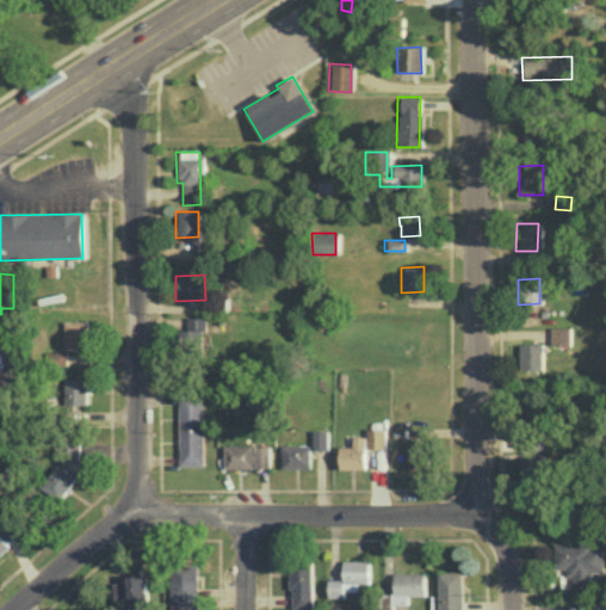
[(202,318),(184,318),(185,331),(178,331),(178,352),(202,352),(202,318)]
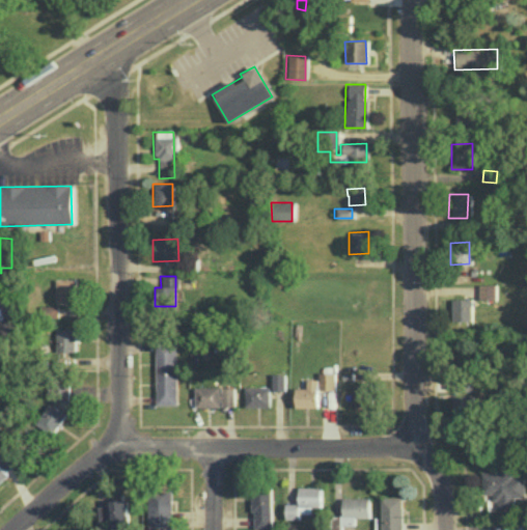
[(54,304),(73,303),(72,279),(53,279),(54,304)]
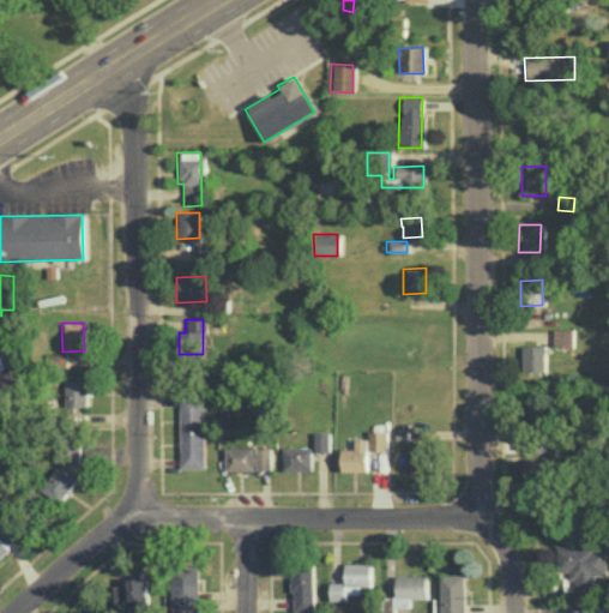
[(519,372),(542,372),(541,346),(518,347),(519,372)]
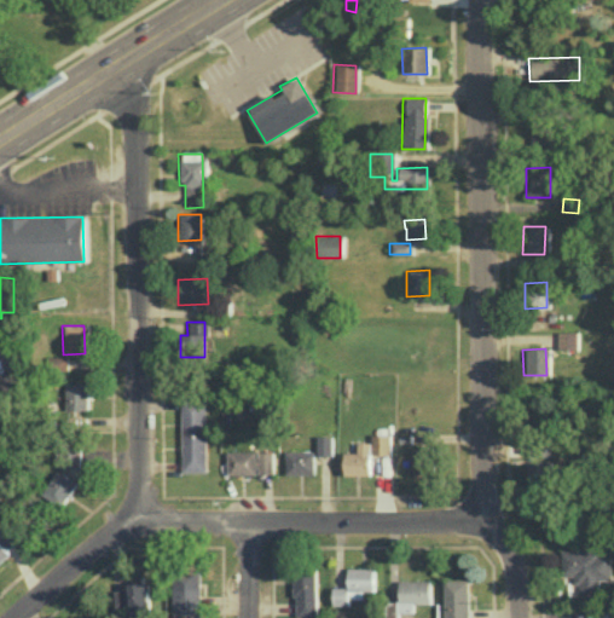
[(64,358),(45,357),(45,368),(64,368),(64,358)]
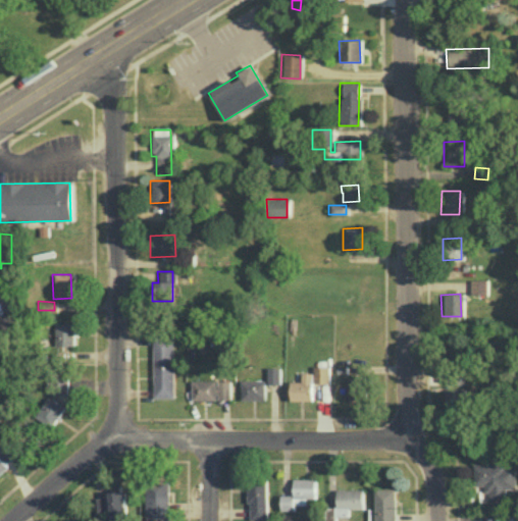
[(0,351),(3,351),(3,330),(13,330),(13,316),(0,315),(0,351)]
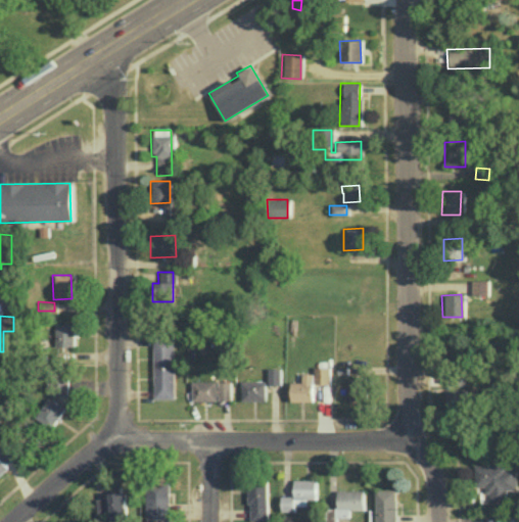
[(53,346),(72,346),(71,325),(52,325),(53,346)]
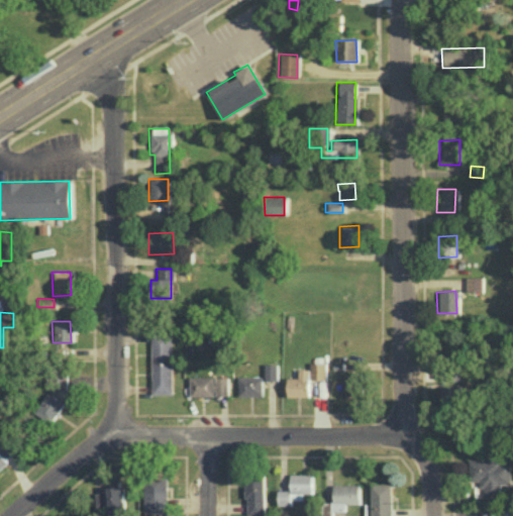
[(287,378),(286,397),(307,397),(308,380),(324,380),(325,364),(309,363),(309,370),(297,370),(297,379),(287,378)]
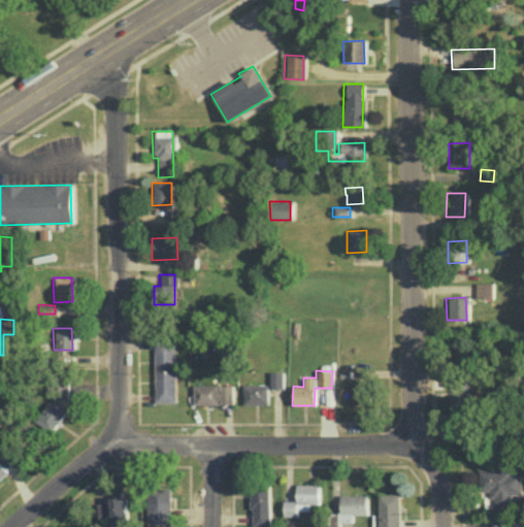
[(282,389),(282,372),(268,372),(268,389),(282,389)]
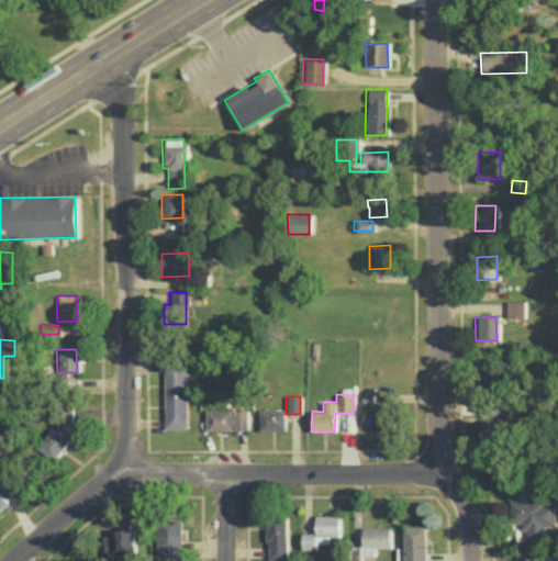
[(46,422),(79,423),(80,407),(47,406),(46,422)]
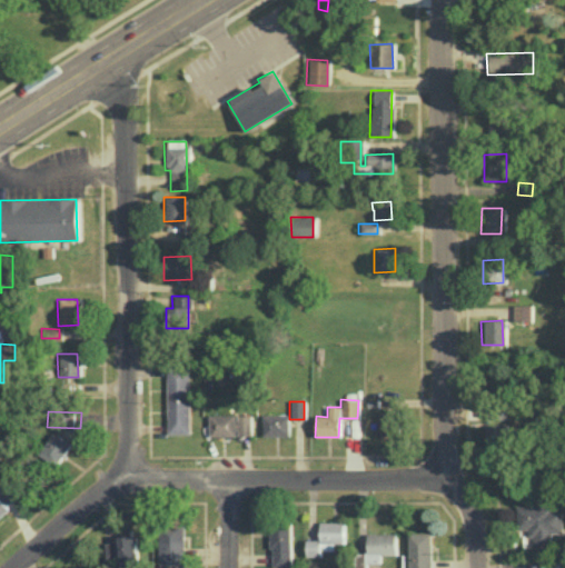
[(249,436),(249,416),(234,416),(234,415),(207,416),(207,436),(249,436)]
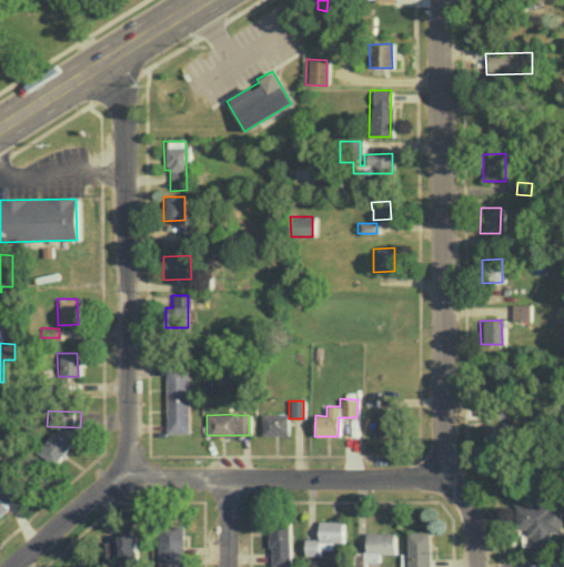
[(484,447),(504,447),(503,424),(484,425),(484,447)]
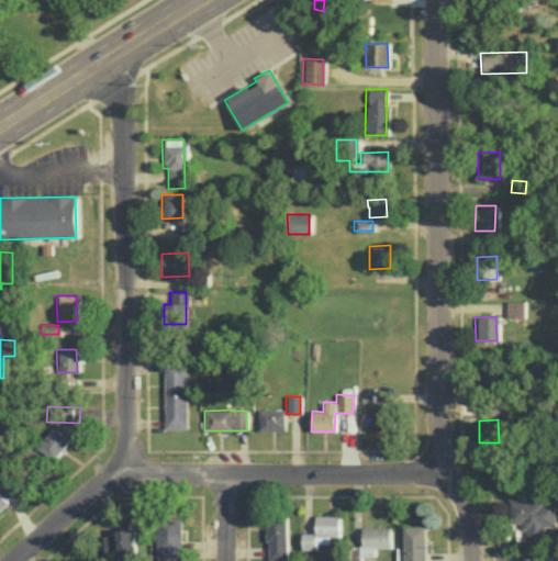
[(35,451),(55,460),(66,437),(46,428),(35,451)]
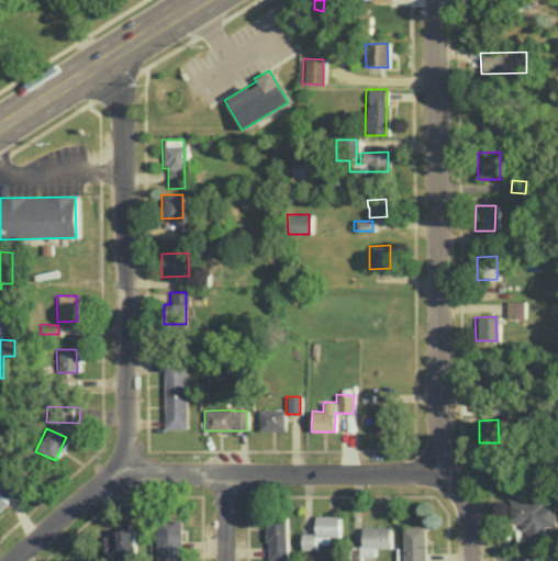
[(543,500),(509,500),(509,522),(522,522),(523,542),(543,541),(543,526),(554,526),(553,504),(543,504),(543,500)]
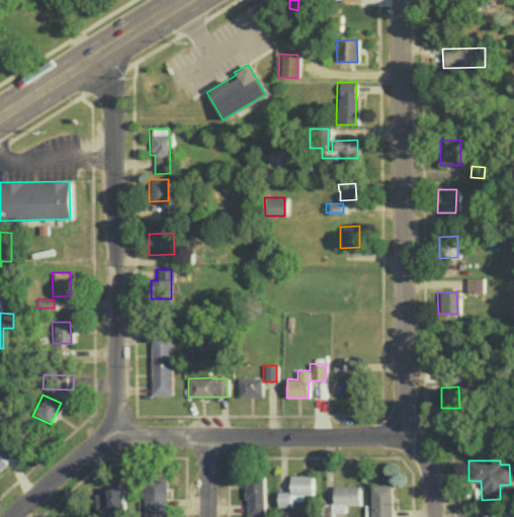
[(276,492),(276,507),(289,507),(289,501),(301,501),(301,495),(311,495),(311,476),(289,475),(288,492),(276,492)]
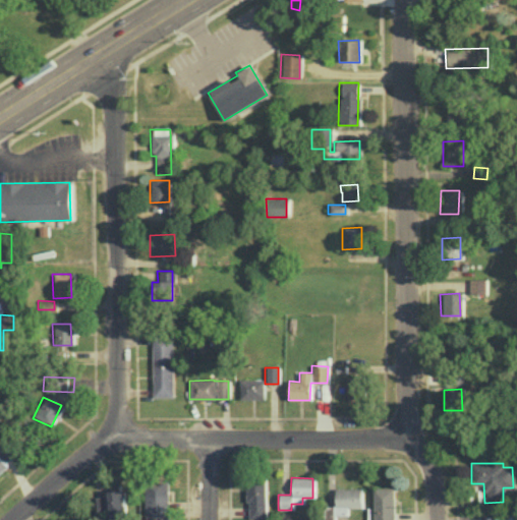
[(264,519),(264,483),(245,483),(245,519),(264,519)]
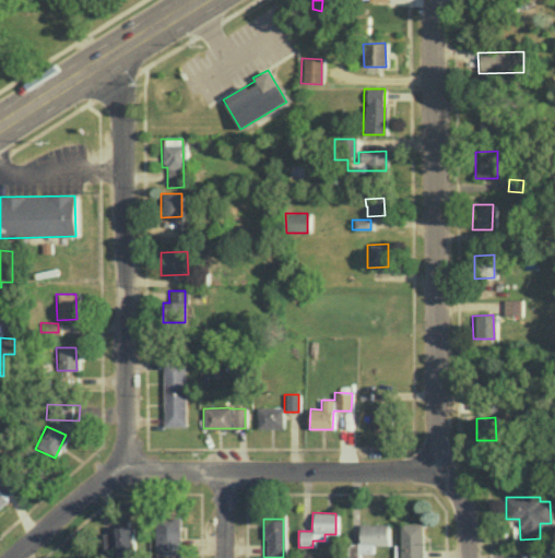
[(422,557),(422,523),(400,523),(399,557),(422,557)]
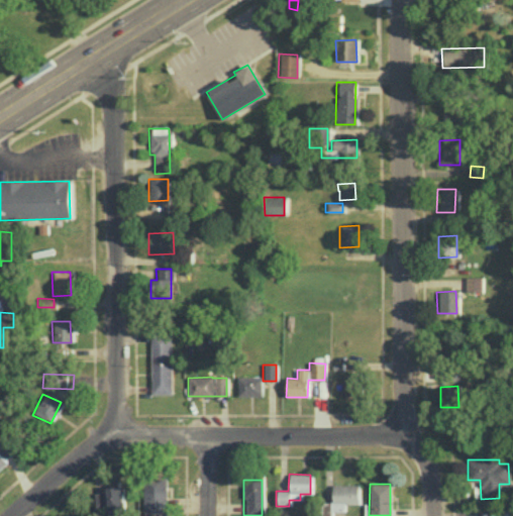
[(141,511),(165,511),(165,485),(141,485),(141,511)]
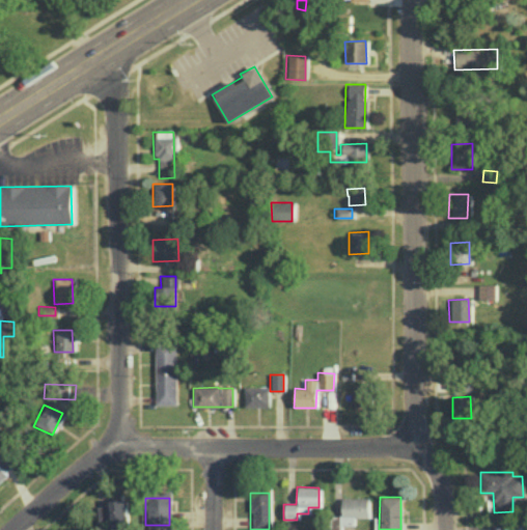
[(367,517),(367,498),(340,499),(341,518),(367,517)]
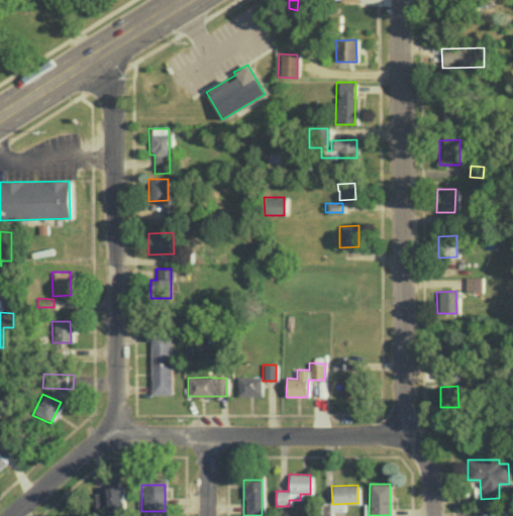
[(106,488),(107,515),(121,515),(120,487),(106,488)]
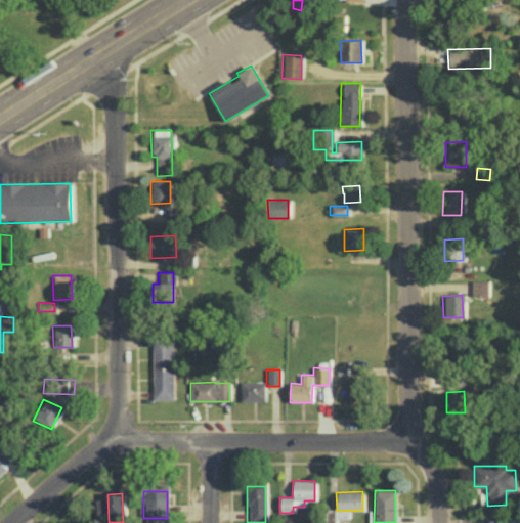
[(106,515),(105,499),(94,500),(94,515),(106,515)]
